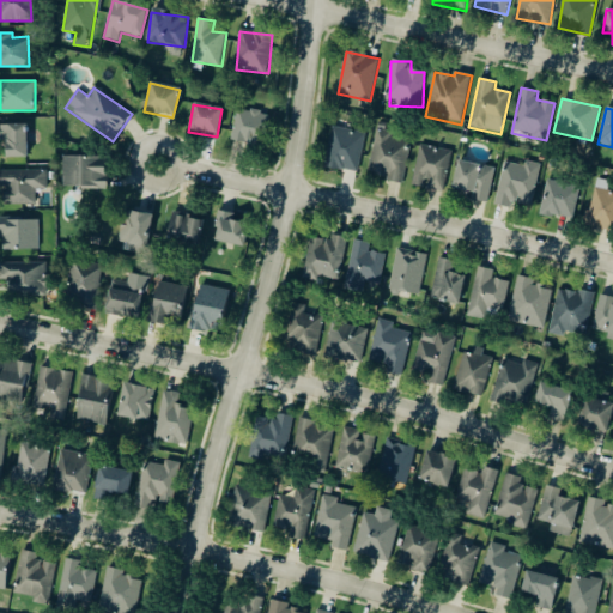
[(268,115),(237,109),(229,143),(261,150),(268,115)]
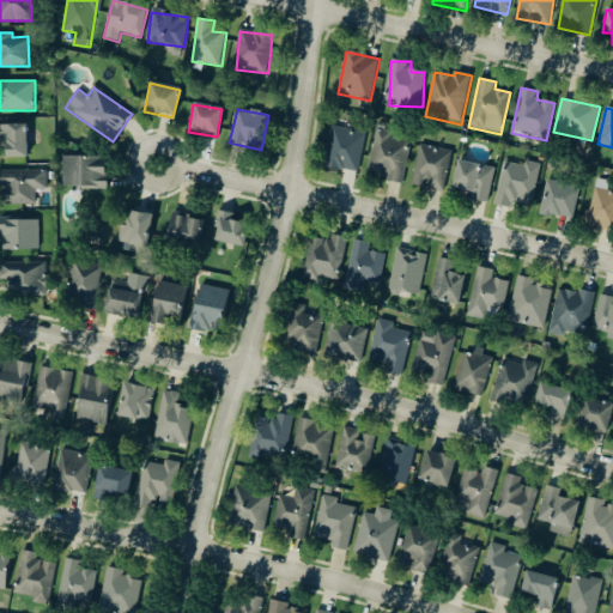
[(25,125),(0,126),(0,159),(26,158),(25,125)]
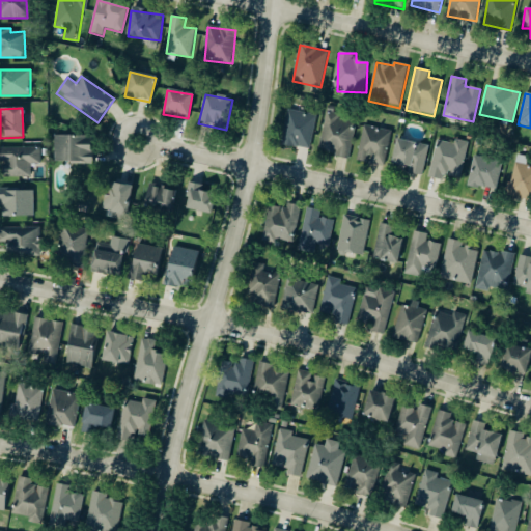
[(309,150),(316,116),(287,110),(285,120),(279,118),(277,126),(284,128),(280,145),(309,150)]
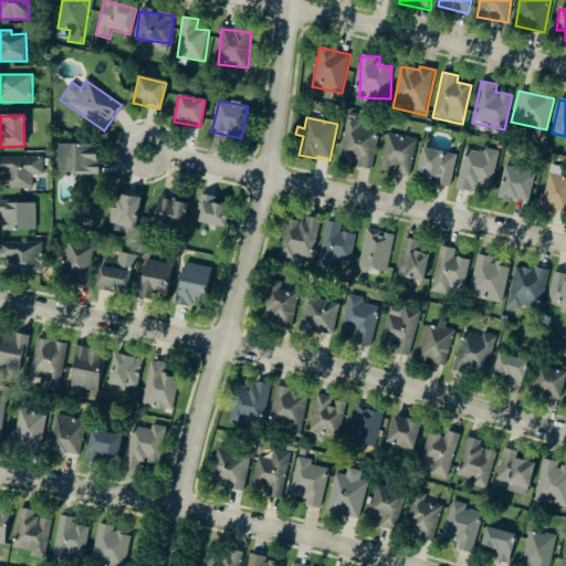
[(371,168),(378,126),(345,122),(339,164),(371,168)]
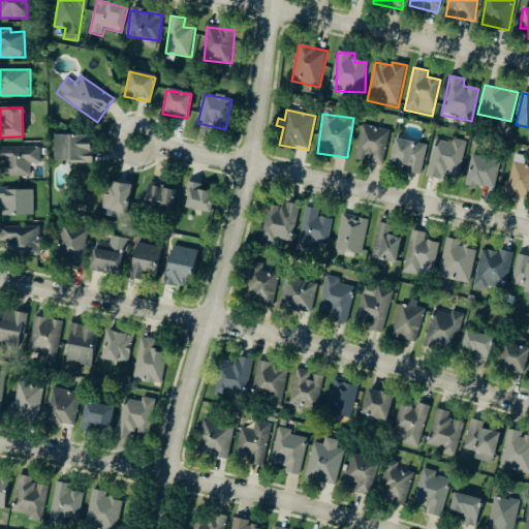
[(367,162),(367,163),(383,165),(387,130),(360,126),(355,161),(367,162)]
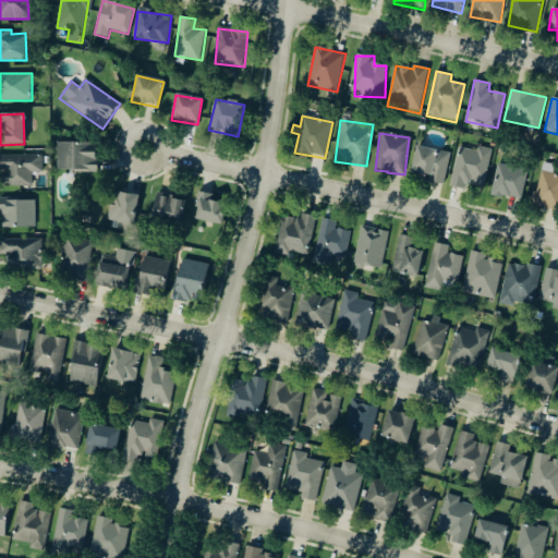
[(96,173),(97,144),(56,143),(56,172),(96,173)]
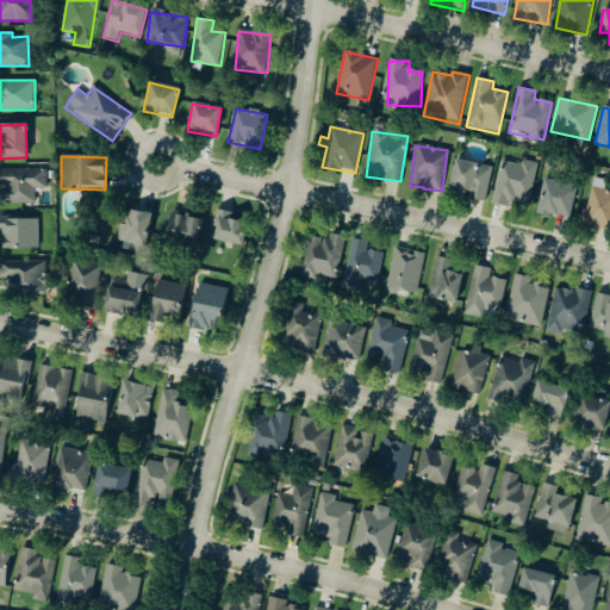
[(485,204),(492,168),(454,160),(448,191),(468,194),(467,200),(485,204)]
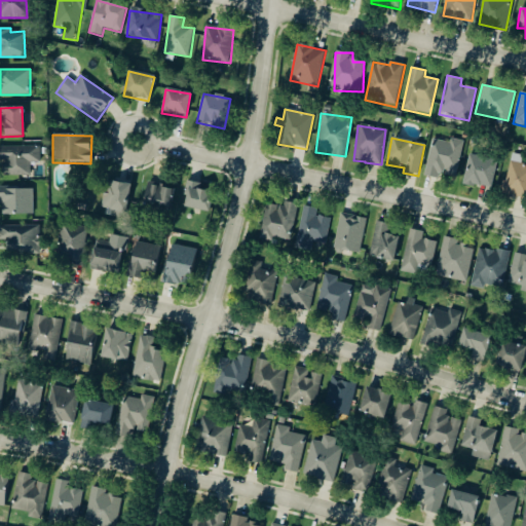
[(456,178),(463,144),(433,138),(423,176),(438,179),(439,174),(456,178)]
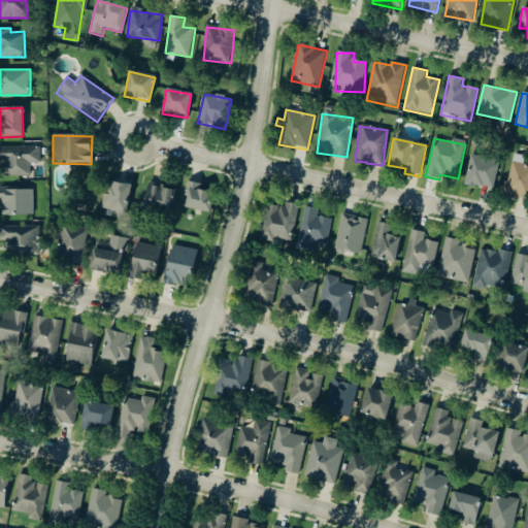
[(0,147),(0,176),(29,176),(29,164),(40,164),(40,147),(0,147)]
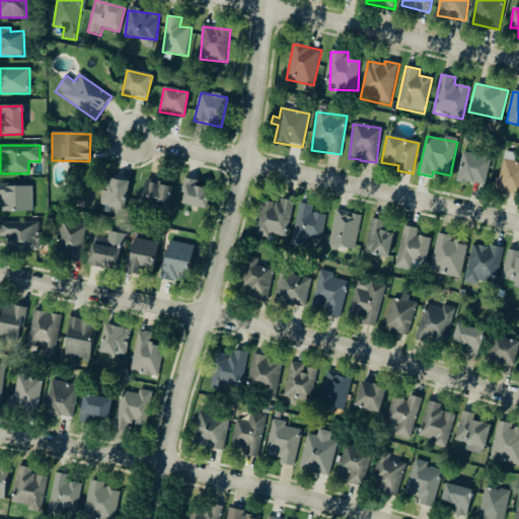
[(485,188),(491,158),(462,152),(456,181),(485,188)]
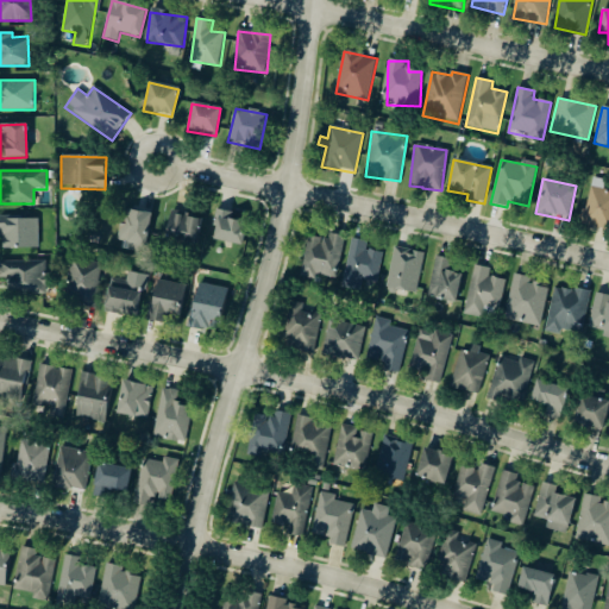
[(608,190),(589,188),(582,224),(608,230),(608,190)]
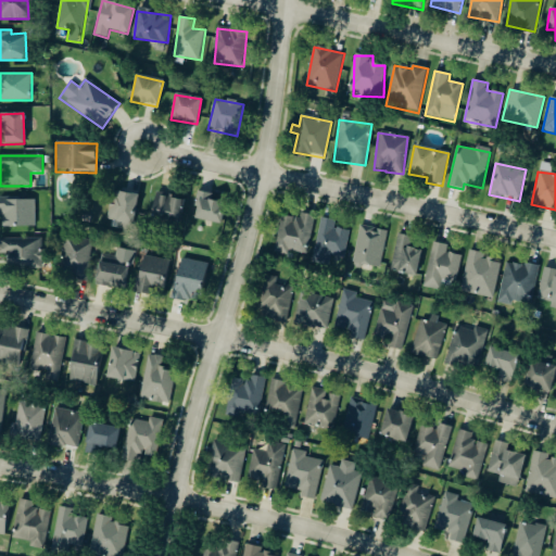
[(180,231),(186,213),(190,214),(193,203),(156,191),(148,220),(180,231)]
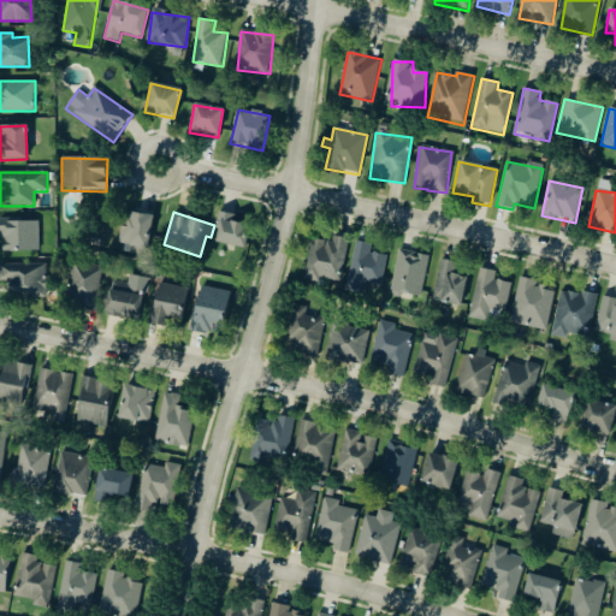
[(117,246),(146,250),(152,218),(126,213),(124,227),(120,226),(117,246)]
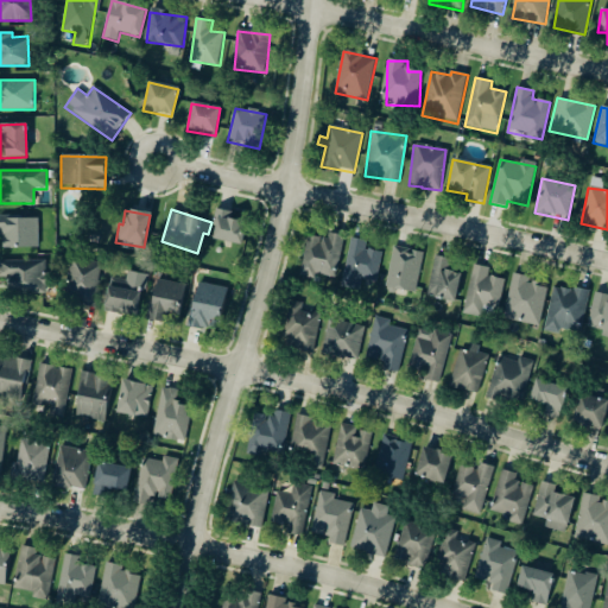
[(210,240),(240,246),(246,217),(216,211),(210,240)]
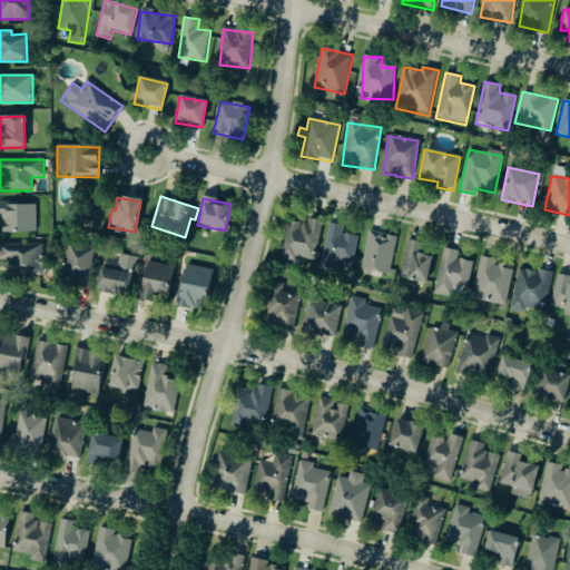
[(36,233),(36,204),(0,204),(0,218),(1,219),(1,234),(36,233)]
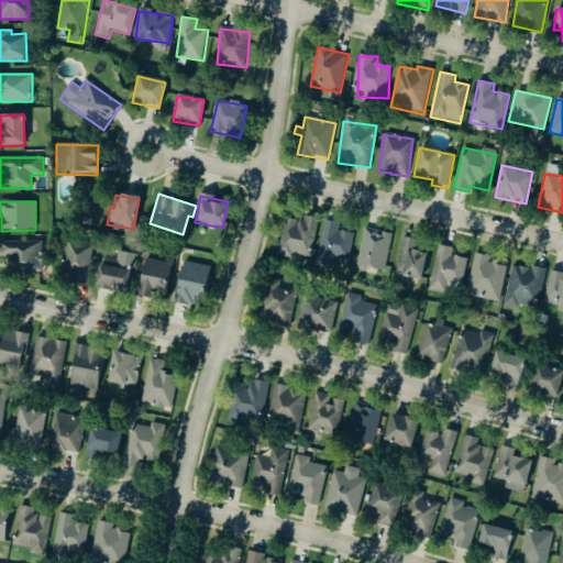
[(310,258),(318,220),(304,217),(302,222),(284,219),(277,251),(310,258)]
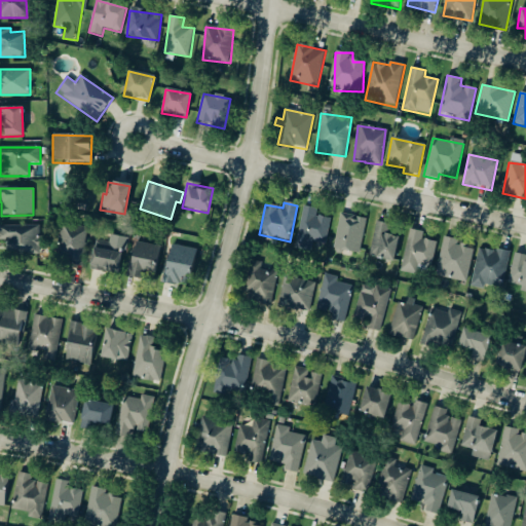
[(296,249),(311,251),(312,243),(326,245),(329,219),(315,217),(316,209),(301,207),(296,249)]
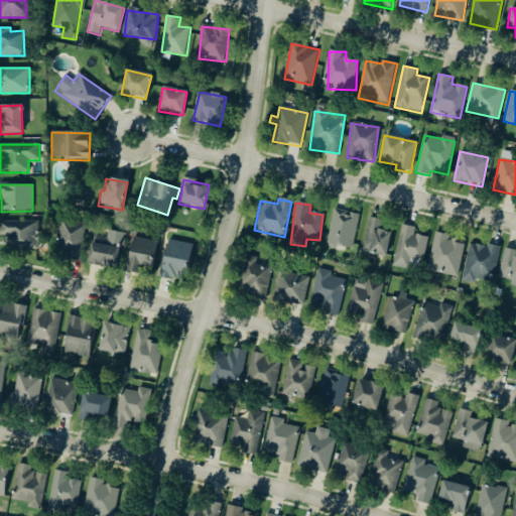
[(352,250),(359,215),(334,210),(327,245),(352,250)]
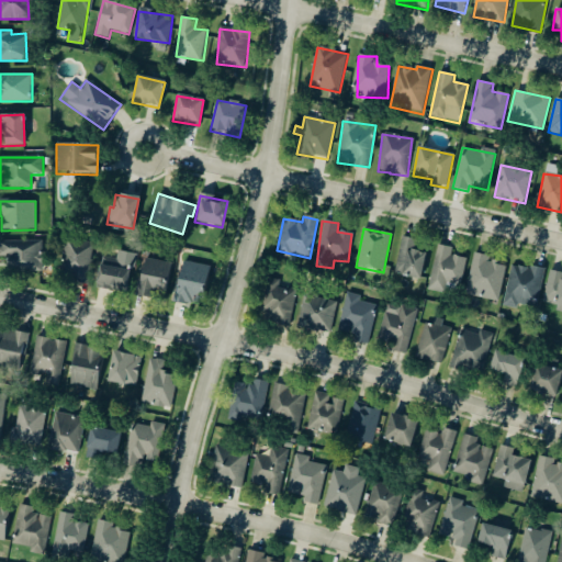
[(434,255),(416,251),(418,240),(401,237),(394,274),(429,281),(434,255)]
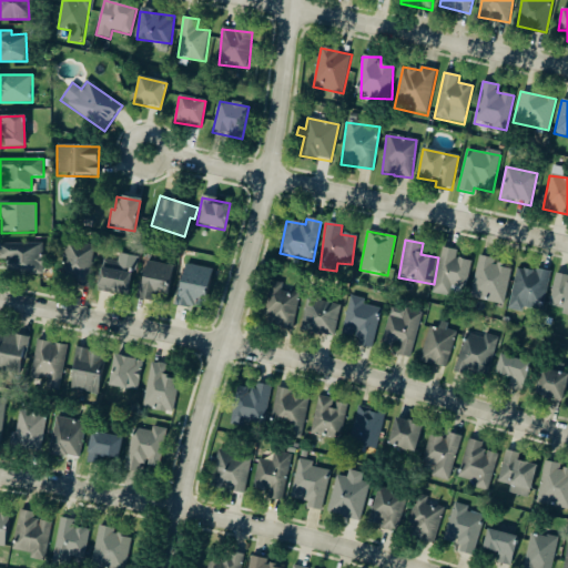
[(470,262),(455,259),(457,251),(442,249),(434,294),(448,296),(450,286),(466,290),(470,262)]
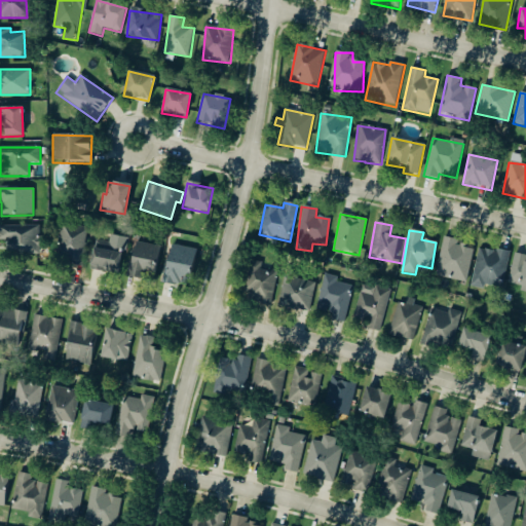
[(159,247),(130,241),(132,239),(109,235),(108,242),(94,240),(88,268),(141,277),(142,270),(155,273),(159,247)]
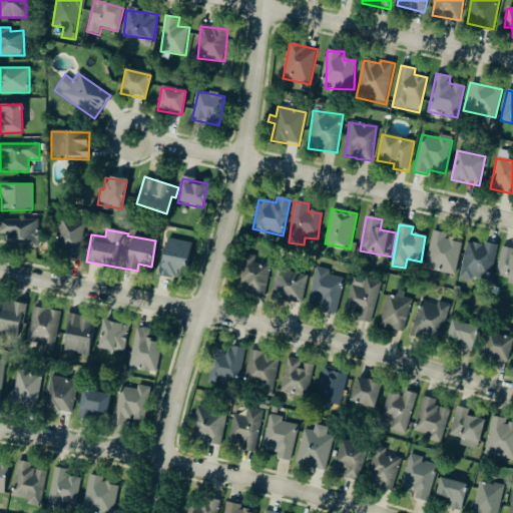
[(455,276),(462,242),(446,238),(447,234),(432,231),(424,270),(455,276)]
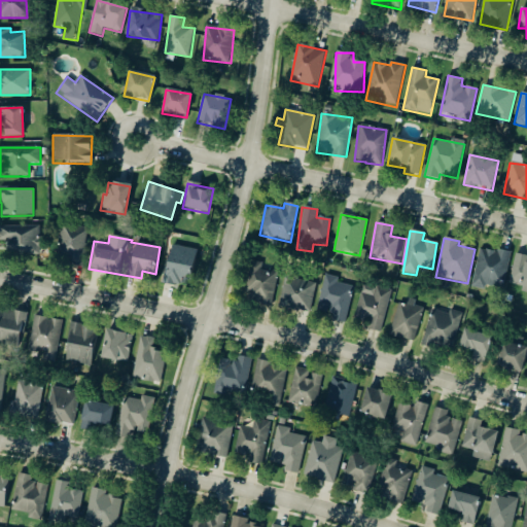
[(194,250),(168,246),(162,282),(187,286),(194,250)]
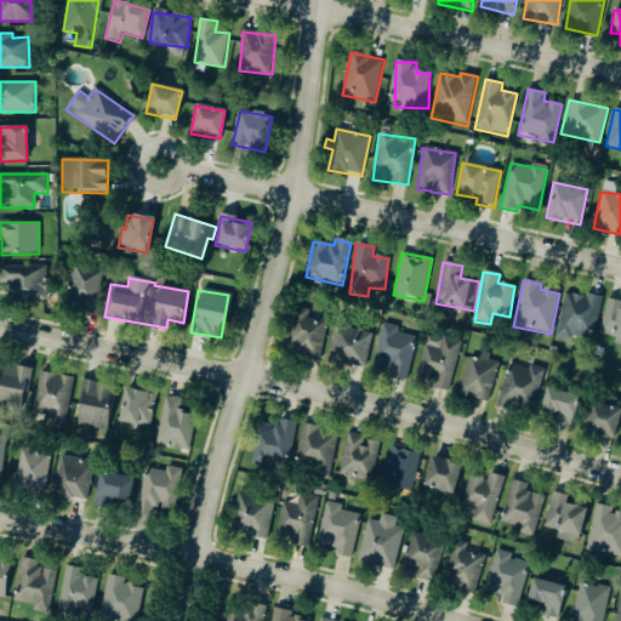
[(554,339),(570,342),(571,337),(592,341),(600,297),(586,295),(586,298),(564,294),(554,339)]
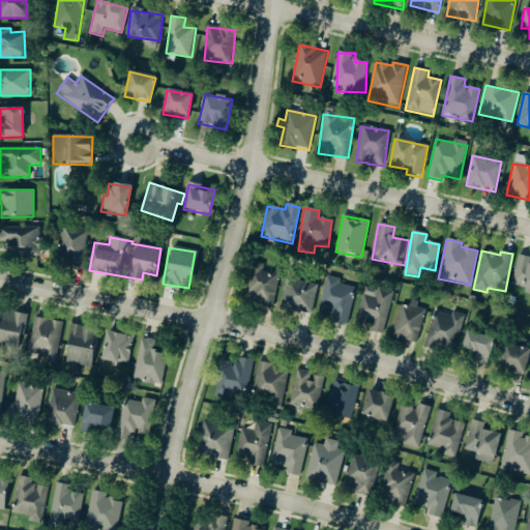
[(529,258),(518,256),(510,289),(529,293),(529,258)]
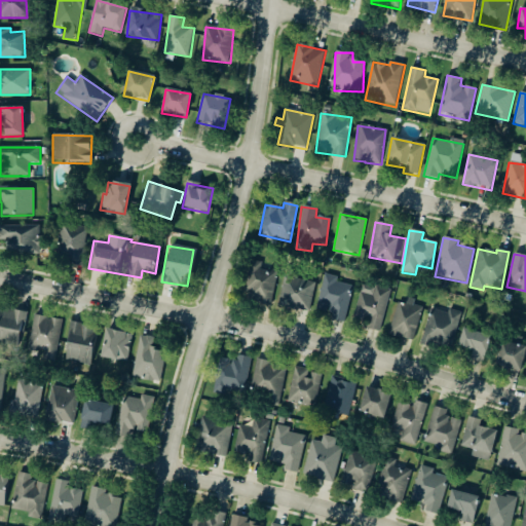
[(276,304),(278,295),(273,294),(276,272),(250,268),(245,299),(276,304)]
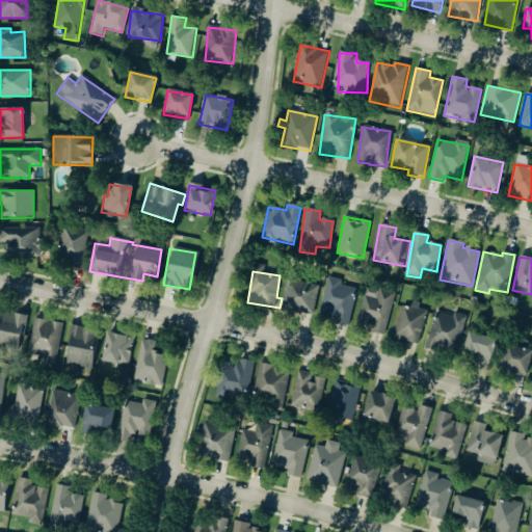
[(340,285),(341,280),(327,276),(318,317),(348,324),(357,289),(340,285)]
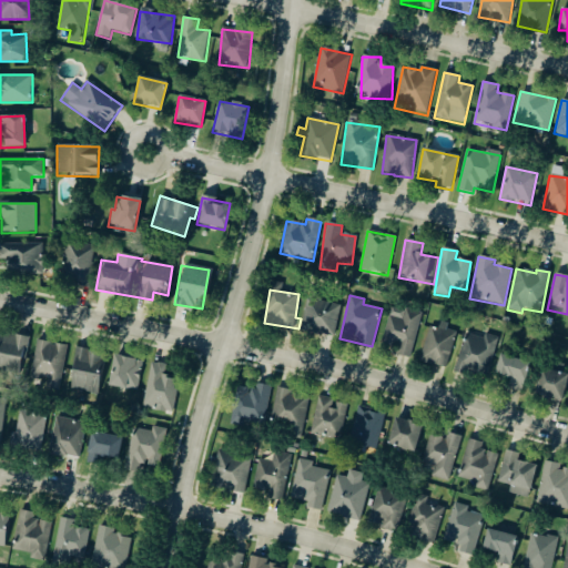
[(301,333),(336,336),(340,302),(304,298),(301,333)]
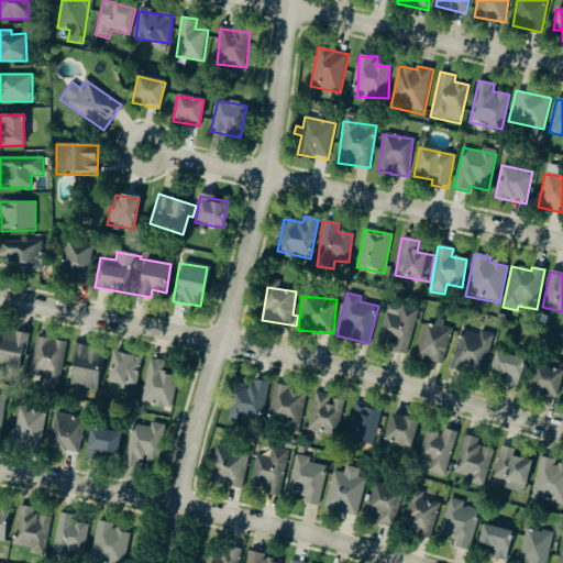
[(417,309),(385,304),(377,348),(408,353),(417,309)]
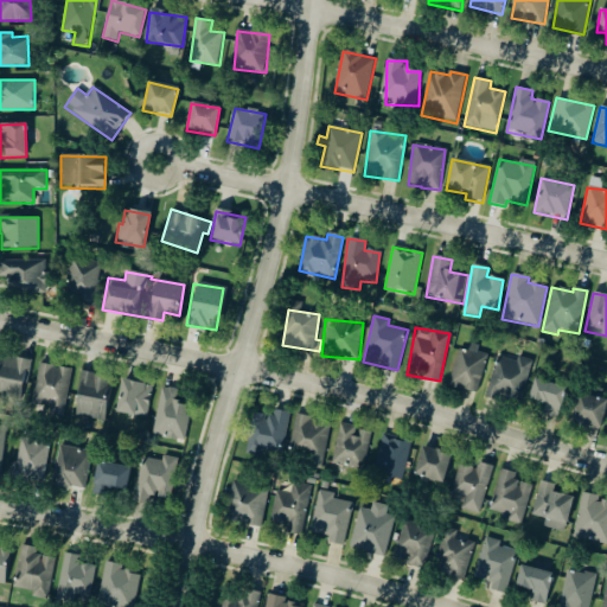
[(449,387),(478,394),(486,353),(477,351),(458,346),(449,387)]
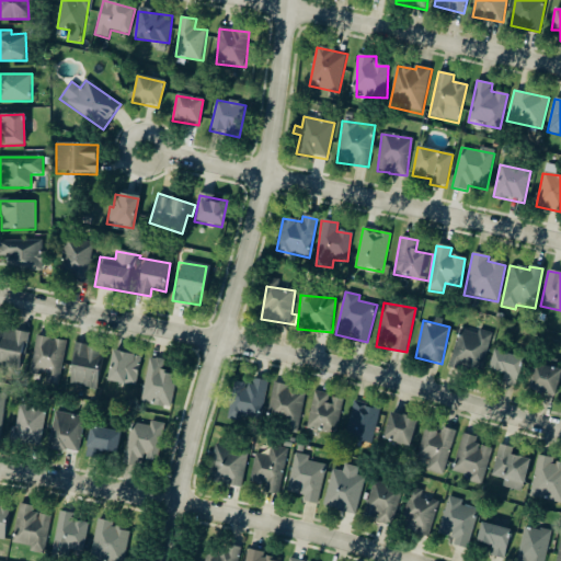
[(479,375),(492,333),(478,329),(477,333),(460,329),(449,366),(479,375)]
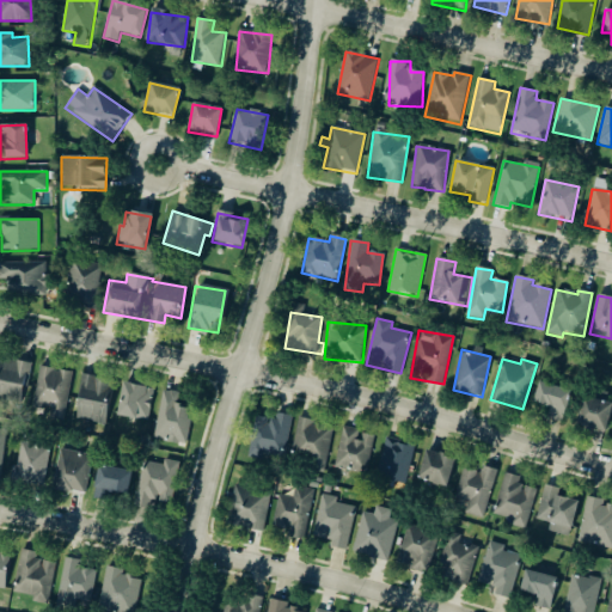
[(0,399),(28,401),(29,361),(0,360),(0,399)]
